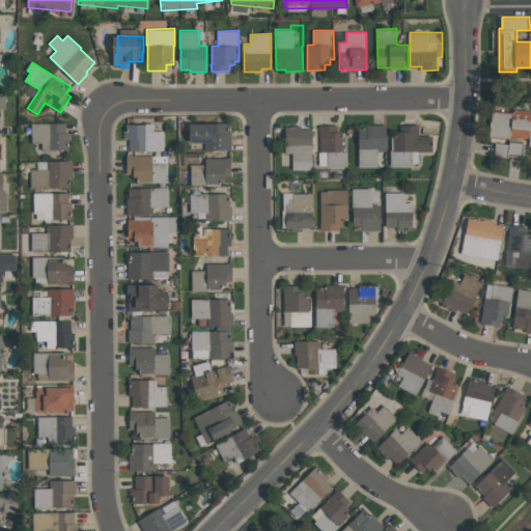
[(530,141),(530,139),(512,137),(512,140),(491,137),(494,110),(514,112),(514,109),(530,110),(530,141)]
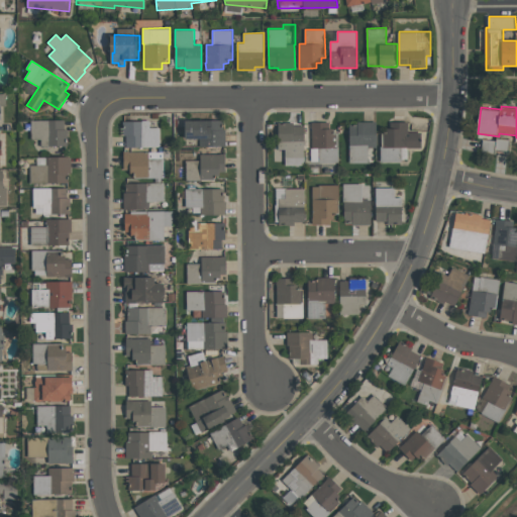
[(65,120),(65,129),(68,129),(68,145),(41,145),(41,139),(32,139),(31,120),(65,120)]
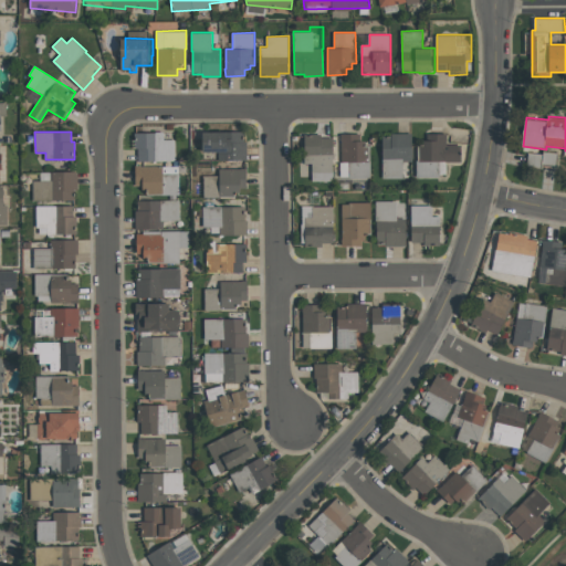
[(175,139),(176,160),(138,161),(138,148),(136,148),(135,133),(156,133),(156,132),(165,132),(165,139),(175,139)]
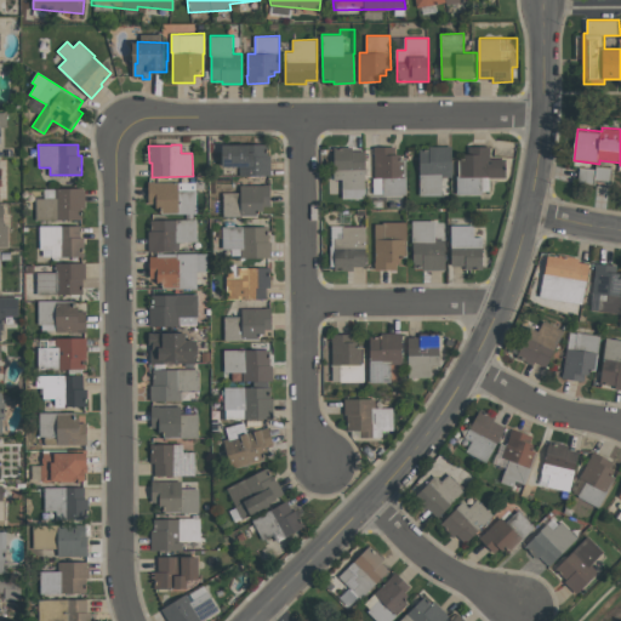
[(272,175),(240,175),(240,166),(226,166),(226,144),(267,144),(267,155),(272,155),(272,175)]
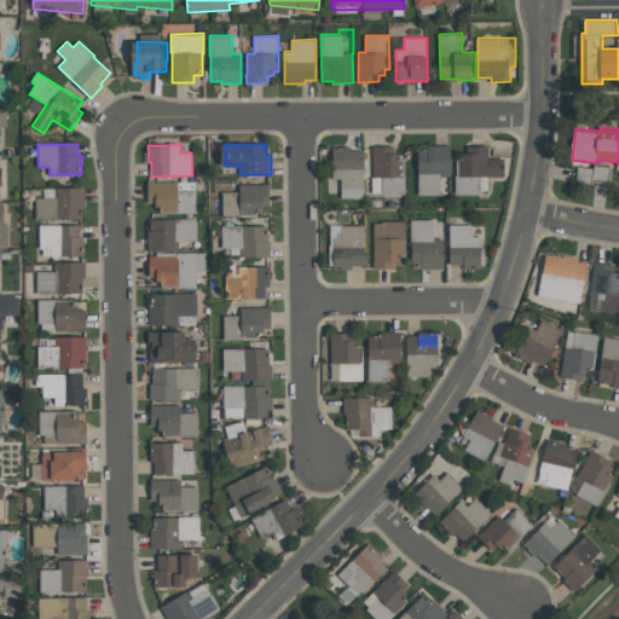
[(418,195),(418,148),(429,148),(429,145),(452,145),(452,175),(441,177),(441,195),(418,195)]
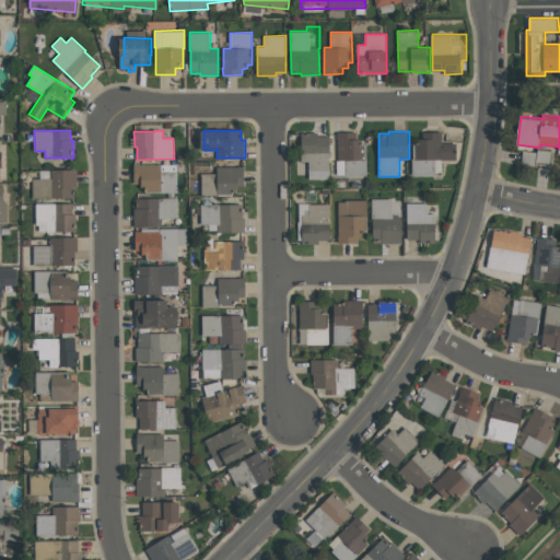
[(442,132),(442,143),(456,143),(456,160),(435,160),(435,176),(412,176),(412,159),(416,159),(416,144),(422,144),(422,139),(423,139),(423,131),(442,132)]
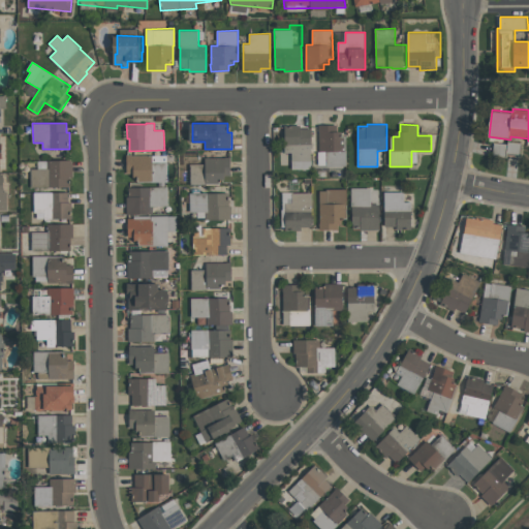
[(311,128),(312,168),(292,169),(292,153),(285,153),(284,125),(302,125),(302,128),(311,128)]
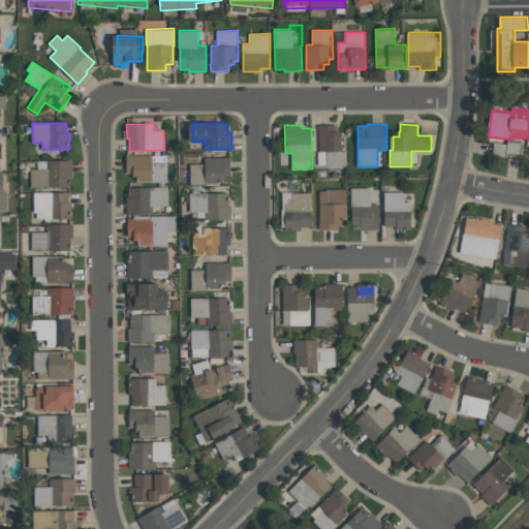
[(318,165),(318,151),(319,151),(319,125),(337,125),(337,131),(342,131),(342,136),(344,136),(344,150),(346,150),(346,165),(327,165),(327,164),(318,165)]
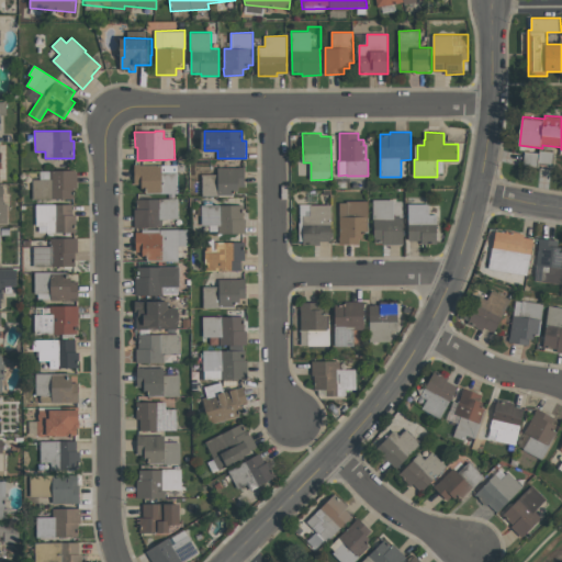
[(524,167),(526,152),(541,153),(541,150),(555,152),(554,166),(540,165),(539,168),(524,167)]
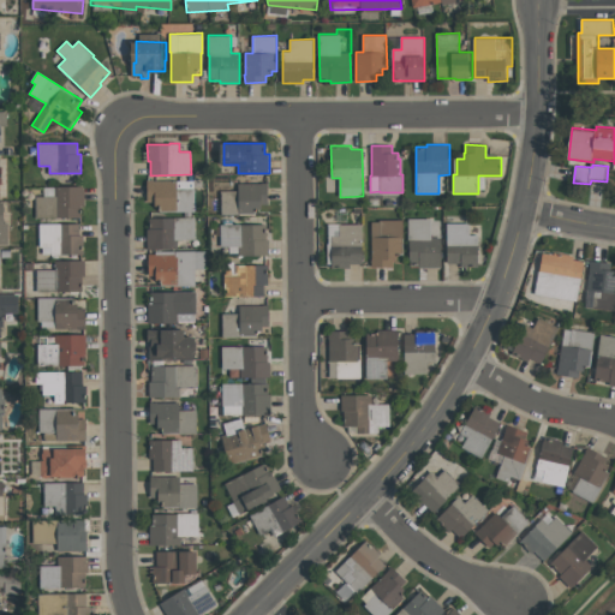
[(195,212),(161,212),(161,206),(157,206),(157,201),(148,201),(148,180),(193,180),(193,187),(195,187),(195,212)]
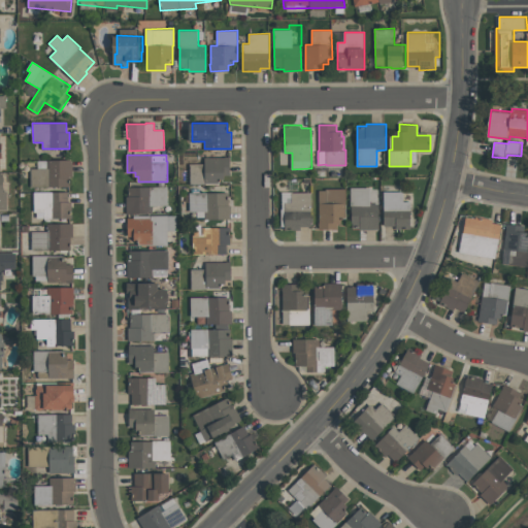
[(190,164),(205,164),(205,157),(230,157),(230,175),(226,175),(226,178),(220,178),(220,185),(190,185),(190,164)]
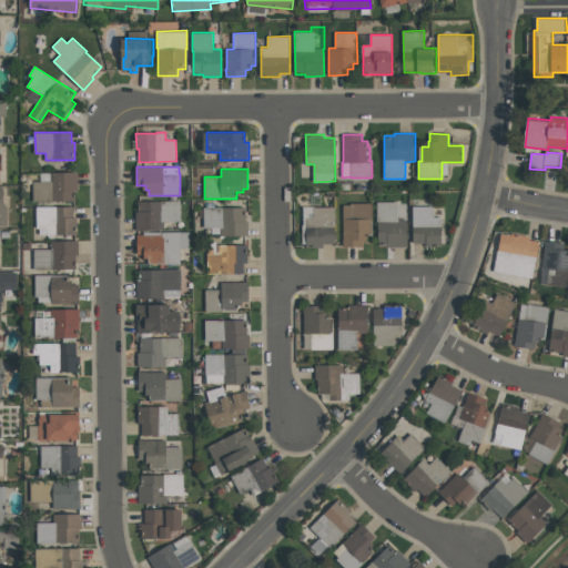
[(34,201),(33,181),(51,181),(51,172),(77,172),(77,173),(79,173),(79,190),(77,190),(77,200),(34,201)]
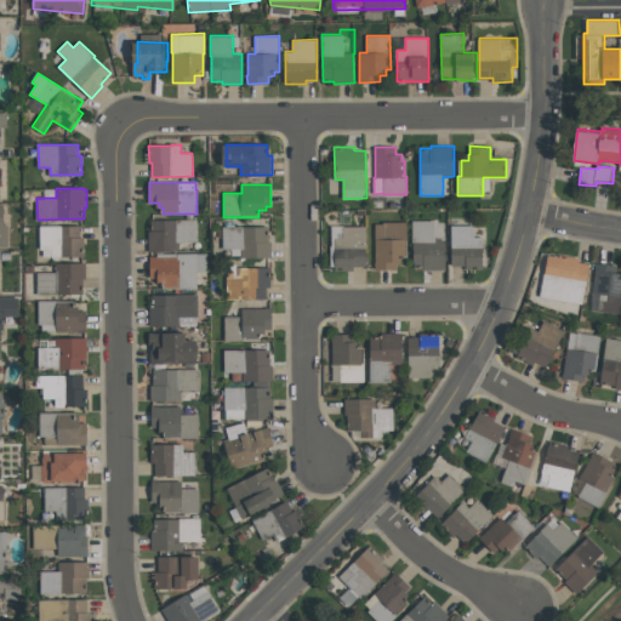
[(180,251),(149,251),(149,231),(151,231),(151,221),(177,220),(177,218),(198,218),(198,241),(180,243),(180,251)]
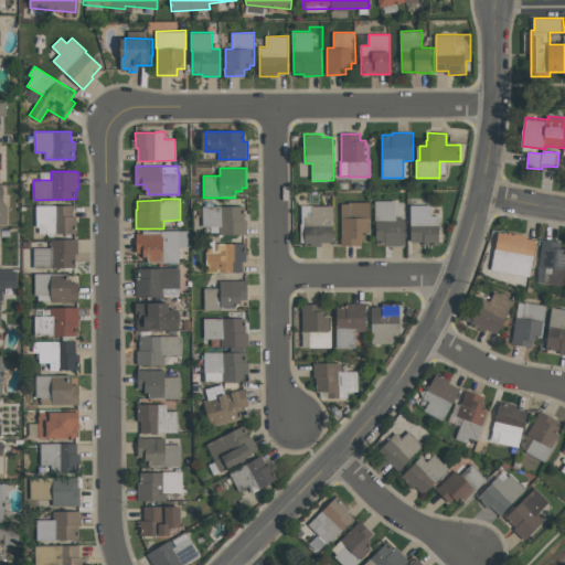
[(406,217),(406,245),(386,245),(386,243),(379,243),(379,238),(377,238),(377,220),(376,220),(376,201),(397,201),(397,217),(406,217)]
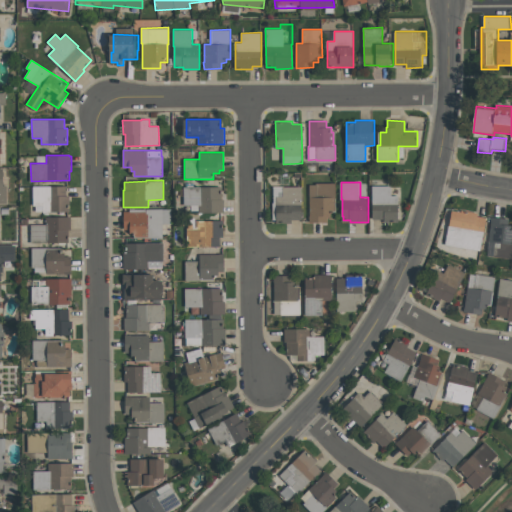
[(336,183),(336,211),(333,211),(333,216),(328,216),(328,222),(310,222),(310,216),(310,185),(316,184),(316,183),(336,183)]
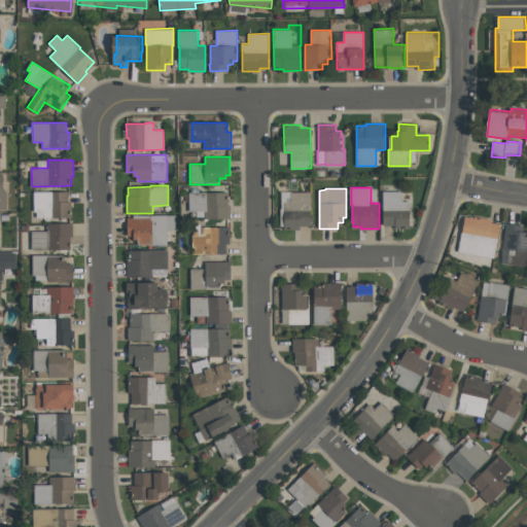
[(403,190),(403,201),(411,201),(411,229),(396,229),(396,225),(384,225),(384,191),(403,190)]
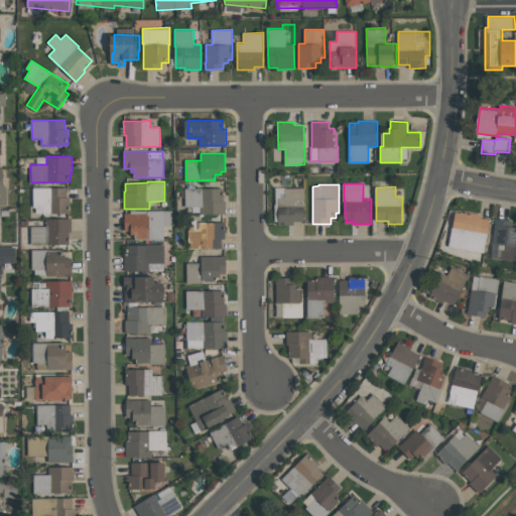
[(67,187),(67,198),(71,197),(71,213),(51,214),(43,214),(43,213),(36,214),(35,208),(33,208),(33,187),(67,187)]
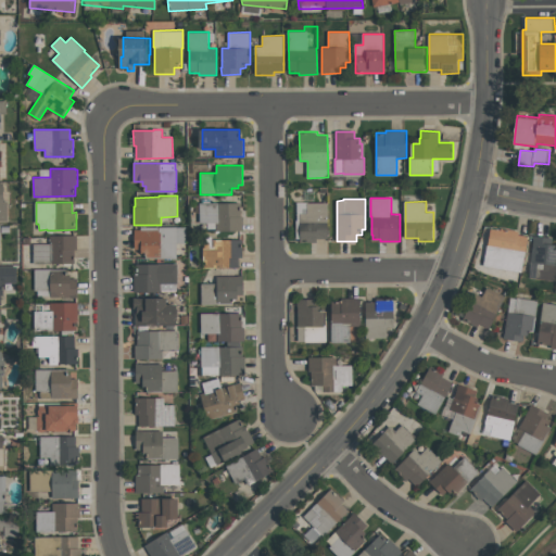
[(200,223),(200,203),(240,202),(240,216),(243,216),(243,230),(216,230),(216,228),(207,228),(207,223),(200,223)]
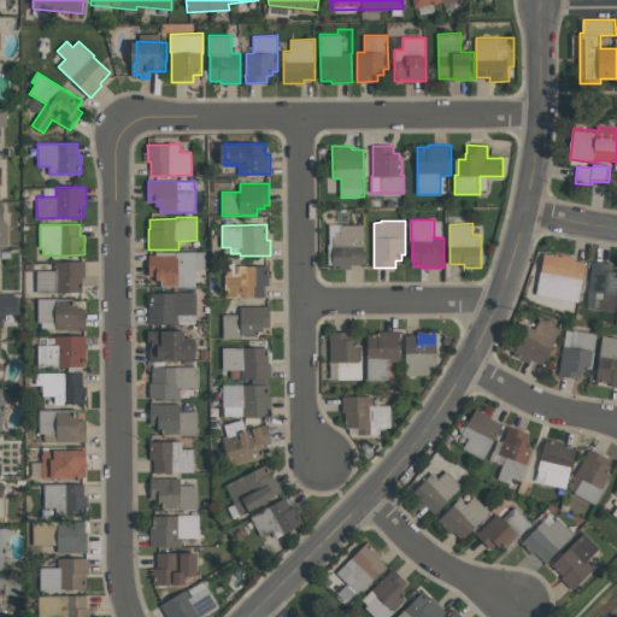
[(365,224),(365,264),(352,264),(352,269),(334,269),(334,246),(333,246),(333,236),(341,236),(341,224),(365,224)]
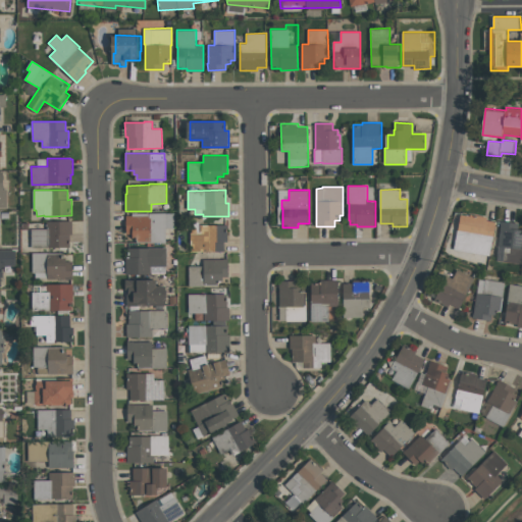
[(166,243),(151,243),(151,241),(140,242),(140,239),(134,239),(134,235),(126,235),(126,216),(133,216),(133,213),(166,213),(174,213),(174,228),(166,228),(166,243)]
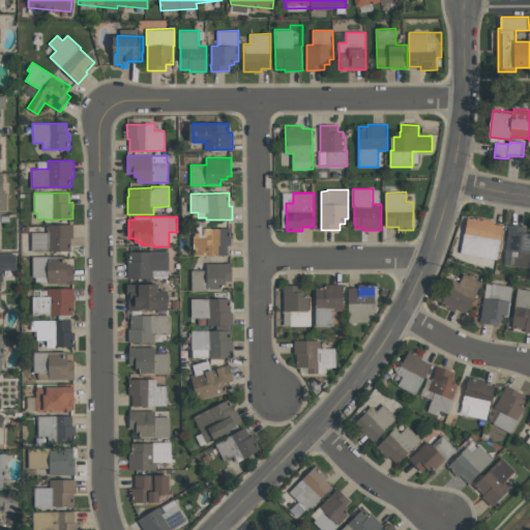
[(498,260),(462,254),(467,217),(477,219),(478,217),(496,221),(495,224),(503,225),(498,260)]
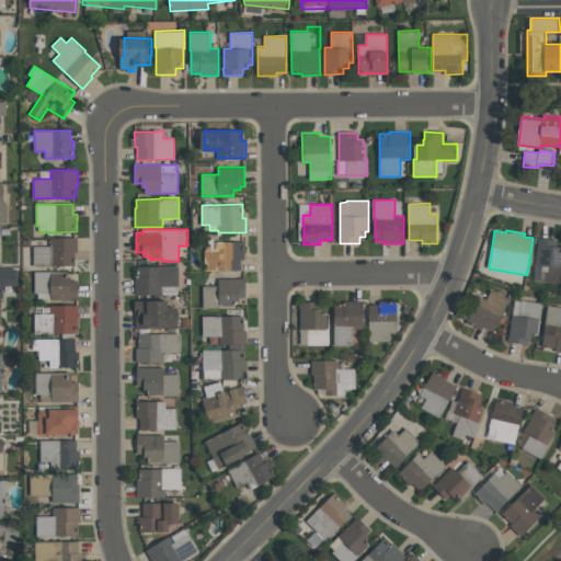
[(78,237),(78,252),(76,252),(76,265),(34,266),(34,247),(49,245),(49,238),(78,237)]
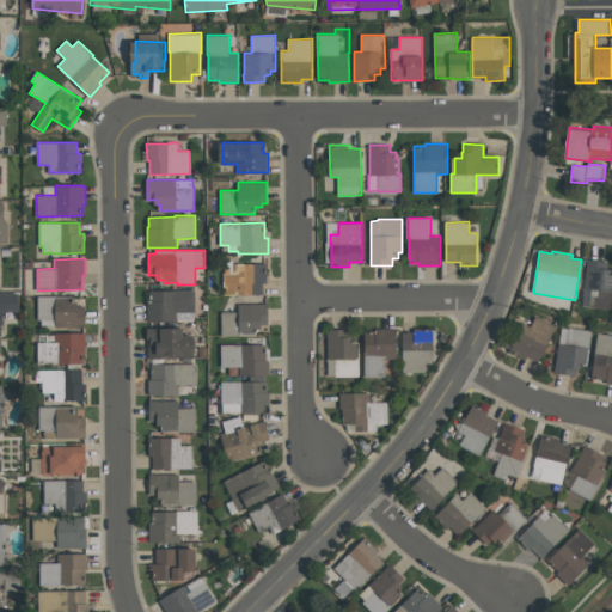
[(609,261),(609,269),(611,269),(611,288),(610,308),(591,306),(592,294),(599,295),(599,291),(585,288),(588,264),(587,264),(587,258),(609,261)]
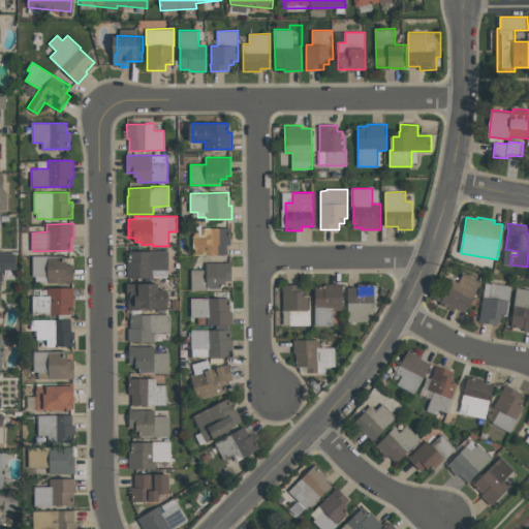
[(193,235),(203,235),(203,227),(231,227),(231,245),(227,245),(227,254),(193,255),(193,235)]
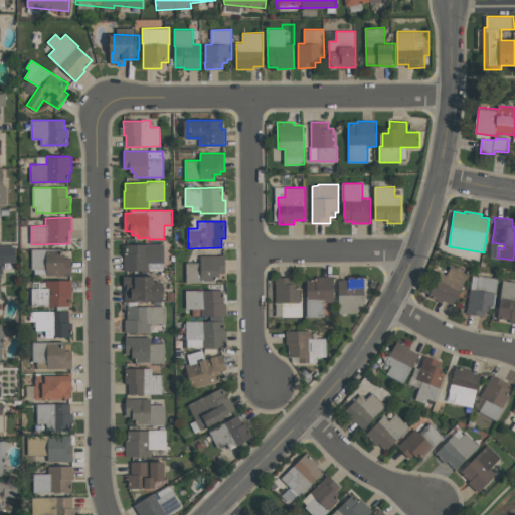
[(125,271),(125,253),(128,253),(128,244),(164,243),(164,263),(164,269),(148,270),(148,271),(125,271)]
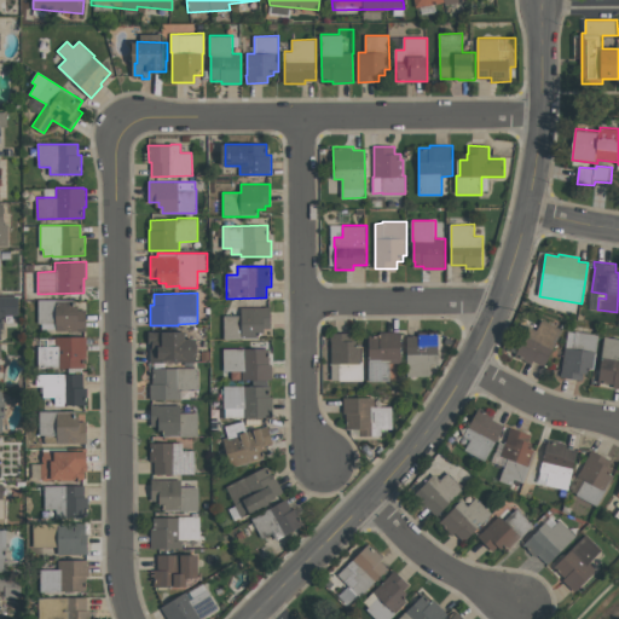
[(1,339),(0,339),(0,295),(18,295),(19,314),(1,314),(1,339)]
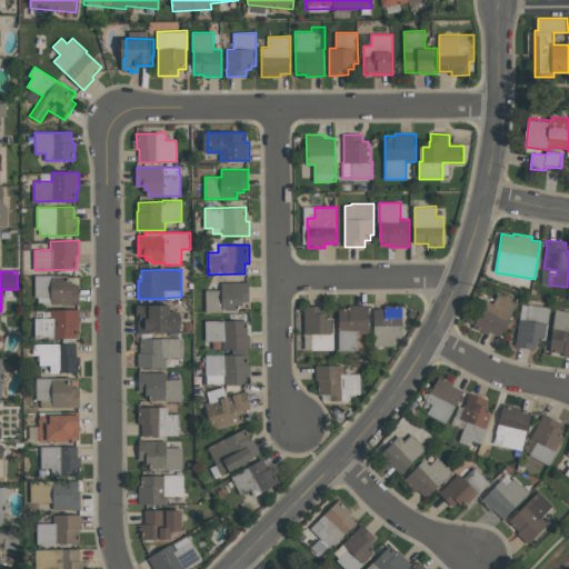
[(79,303),(52,303),(52,302),(39,302),(39,297),(36,297),(36,276),(68,276),(68,281),(75,281),(75,285),(79,285),(79,303)]
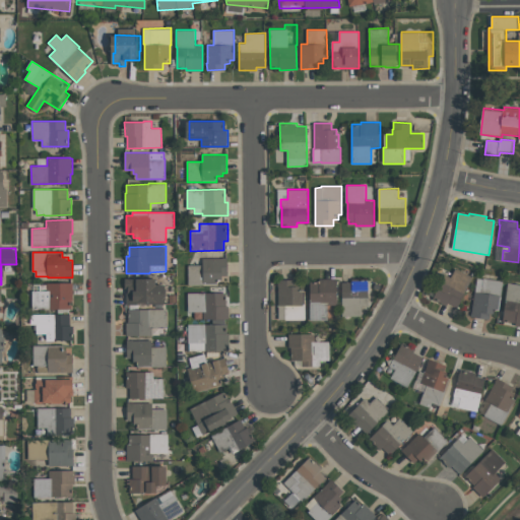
[(189,284),(189,265),(203,265),(203,258),(223,258),(223,257),(229,257),(229,275),(222,275),(222,279),(217,279),(217,284),(189,284)]
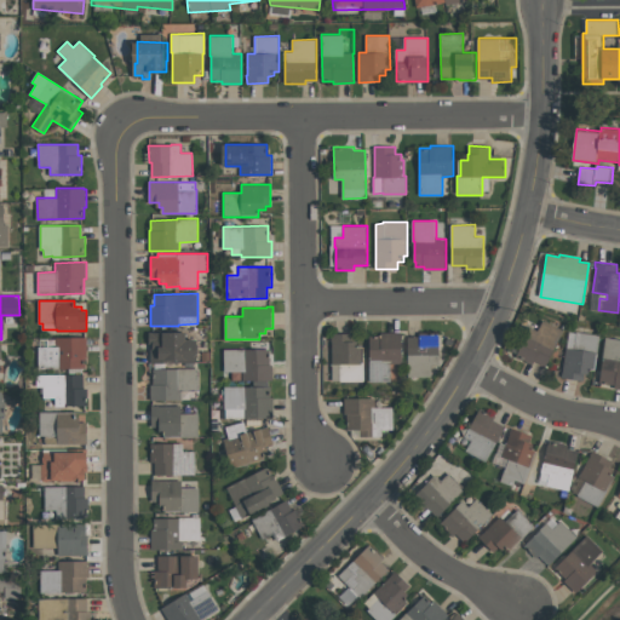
[(538,331),(544,320),(564,331),(545,366),(534,361),(533,363),(524,360),(524,361),(516,357),(532,327),(538,331)]
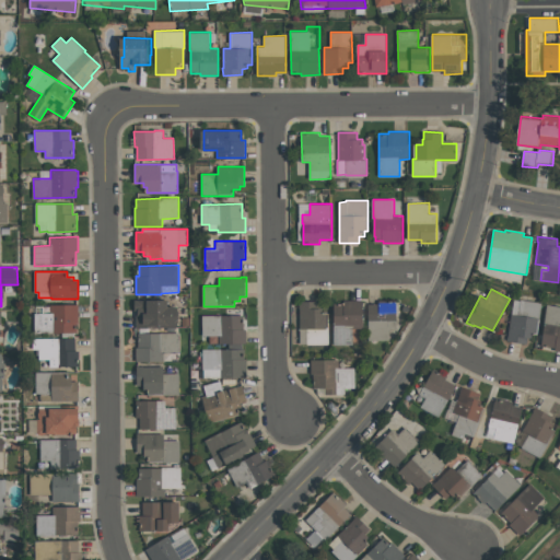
[(171,300),(171,306),(181,306),(181,321),(179,321),(179,325),(176,325),(176,327),(137,327),(137,314),(139,314),(139,311),(136,311),(136,300),(171,300)]
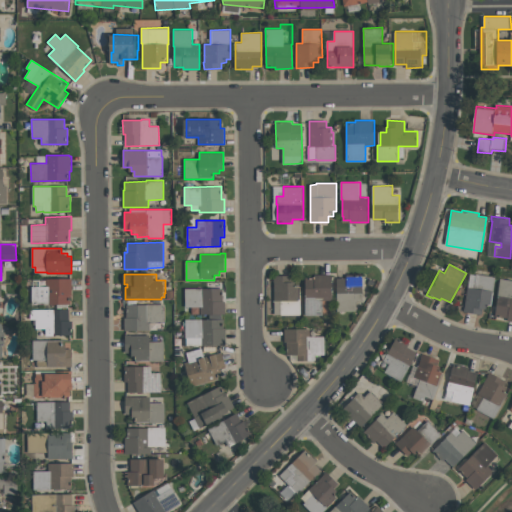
[(305,315),(305,277),(315,277),(315,274),(332,275),(332,300),(323,300),(323,315),(305,315)]
